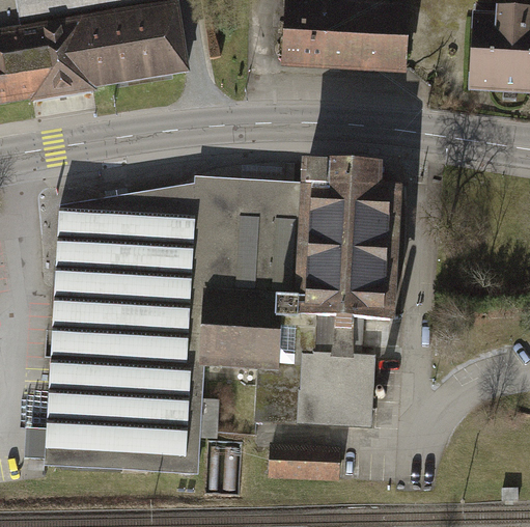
[(0,108),(188,78),(175,0),(0,0),(0,108)]
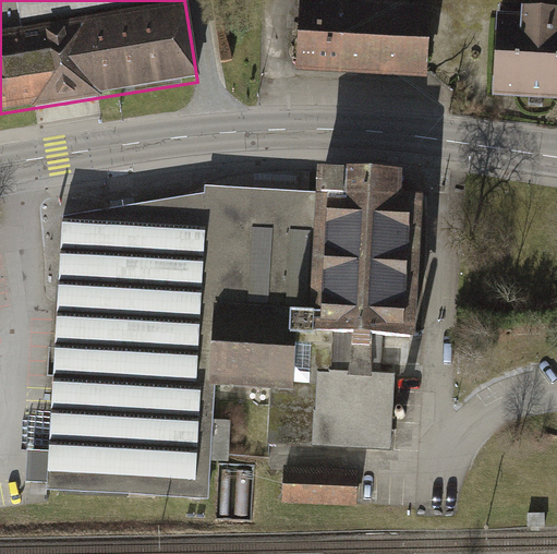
[(300,0),(297,62),(426,69),(430,0),(300,0)]
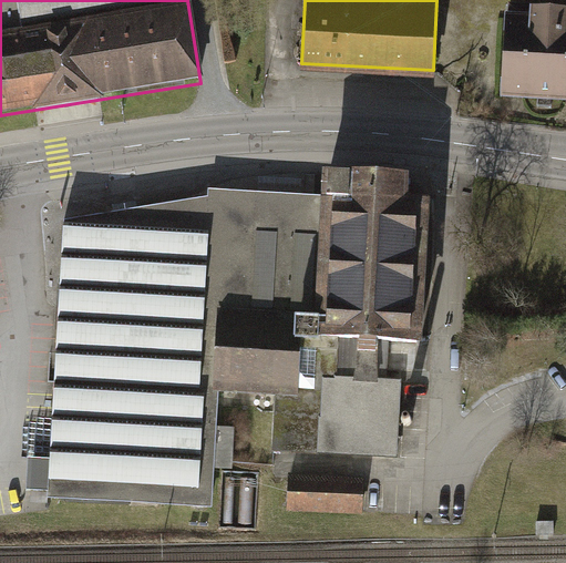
[(524,11),(501,9),(496,92),(565,95),(565,13),(565,3),(524,1),(524,11)]
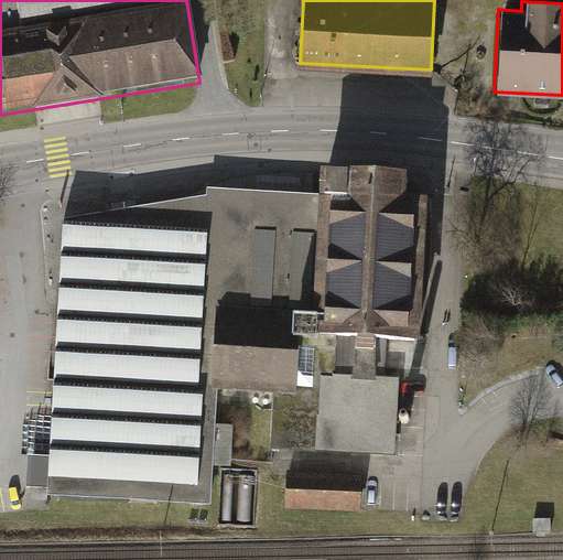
[(204,197),(64,218),(58,321),(49,494),(209,505),(213,465),(230,466),(233,424),(215,423),(218,389),(273,394),(295,395),(300,336),(335,338),(357,327),(386,332),(419,334),(428,190),(404,185),(405,164),(322,170),(320,193),(207,185),(204,197)]
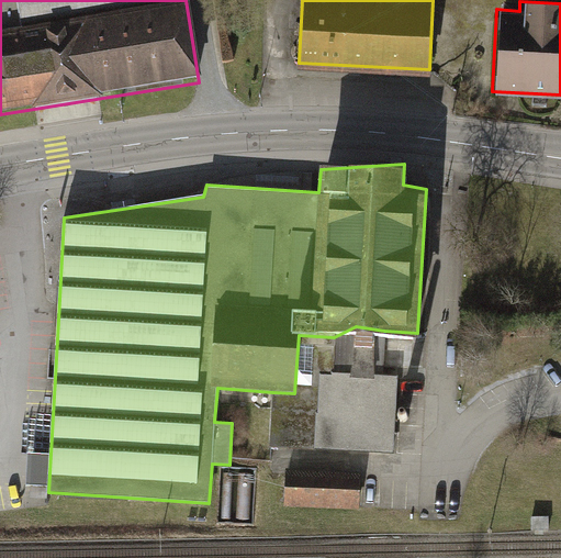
[(298,173),(256,170),(256,180),(298,183),(298,173)]
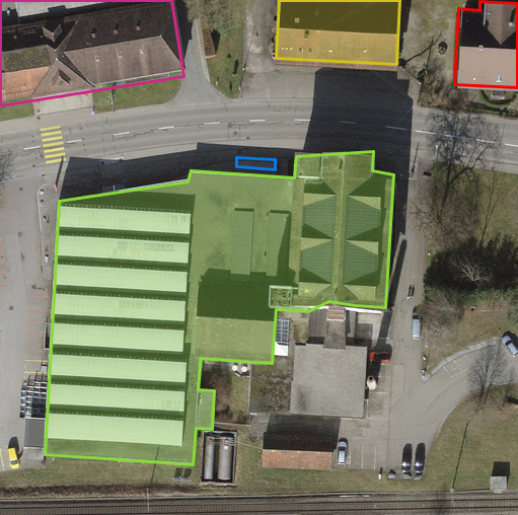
[(272,363),(251,362),(248,408),(362,414),(366,343),(353,342),(355,305),(328,301),(324,346),(306,345),(308,311),(276,309),(272,363)]
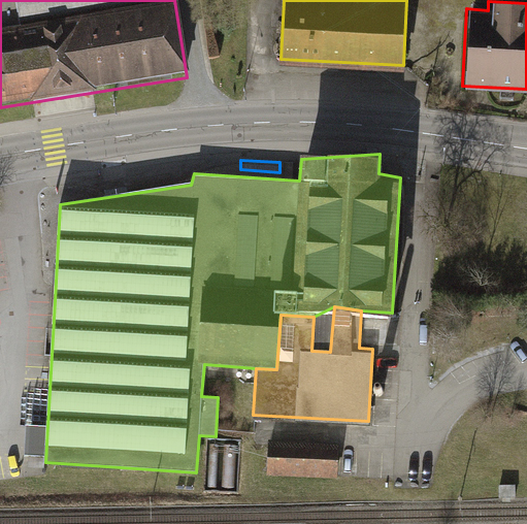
[(337,440),(268,437),(267,470),(336,473),(337,440)]
